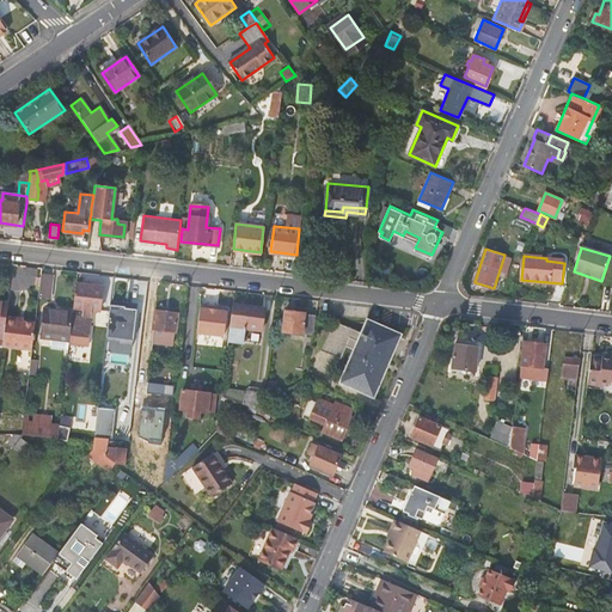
[(50,275),(41,274),(37,297),(48,298),(50,275)]
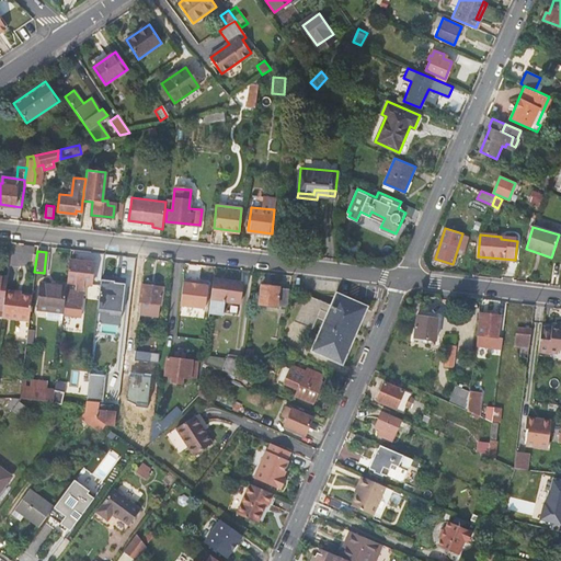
[(80,284),(83,284),(90,284),(93,263),(69,260),(66,282),(75,283),(73,292),(65,290),(63,316),(79,318),(83,287),(80,287),(80,284)]
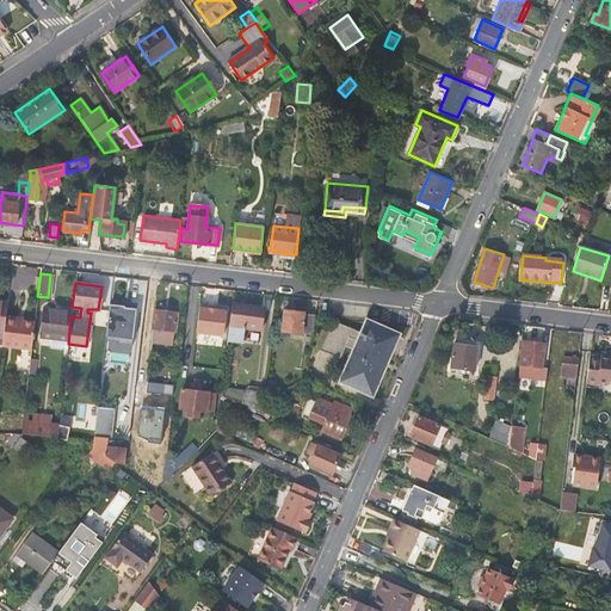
[(123,306),(109,303),(105,337),(117,338),(117,344),(131,345),(135,312),(123,309),(123,306)]
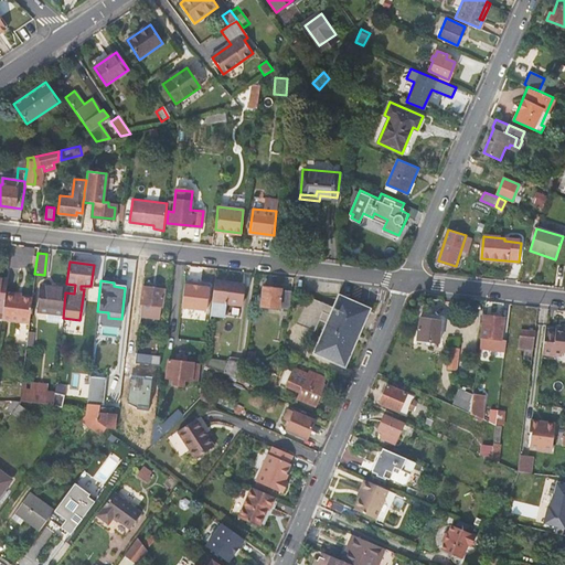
[(180,307),(205,310),(209,286),(200,285),(193,285),(193,281),(184,280),(180,307)]
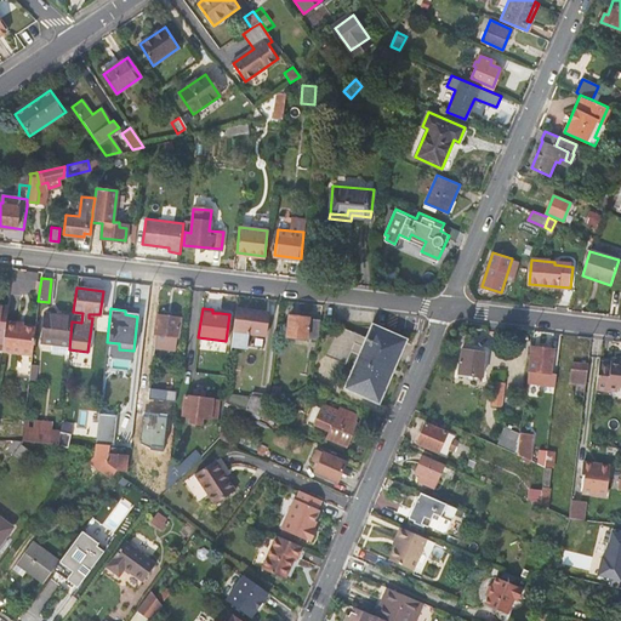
[(246,312),(234,311),(231,346),(246,348),(249,331),(267,334),(268,314),(246,311),(246,312)]
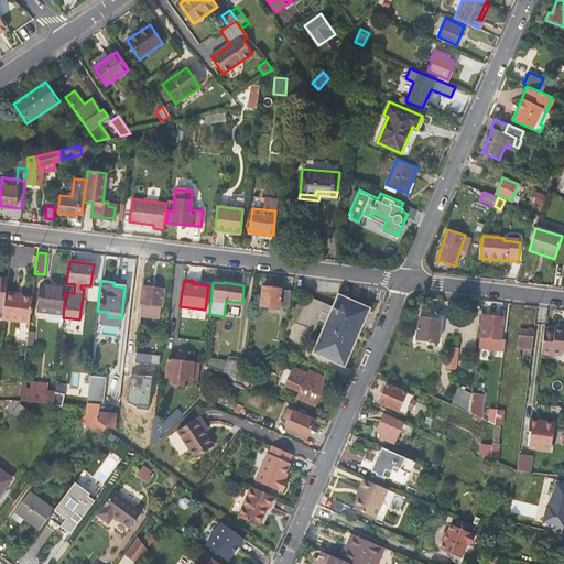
[(162,288),(132,284),(130,301),(132,301),(128,336),(137,337),(139,314),(156,316),(159,304),(160,304),(162,288)]
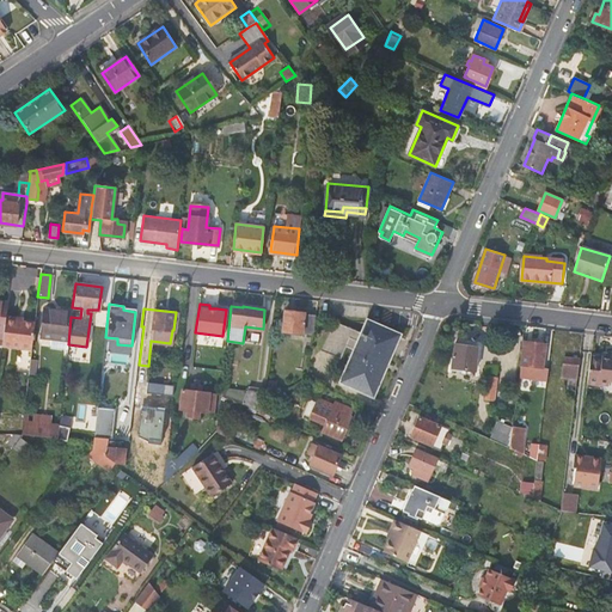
[(50,349),(67,352),(68,344),(71,317),(72,313),(44,310),(41,338),(50,340),(50,349)]
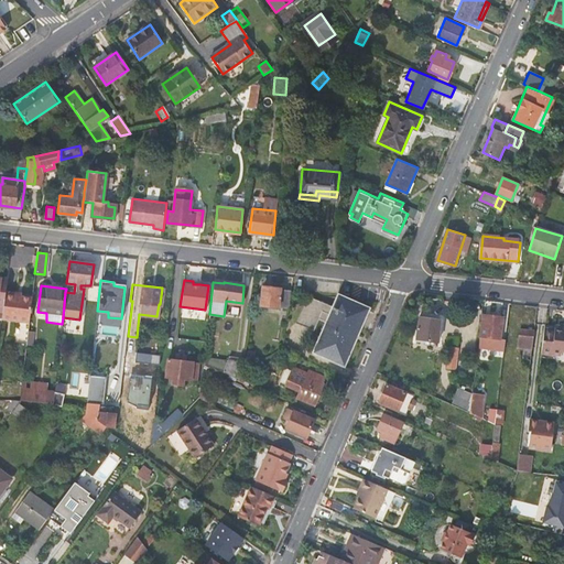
[(259,305),(288,308),(290,291),(280,290),(280,288),(262,285),(259,305)]
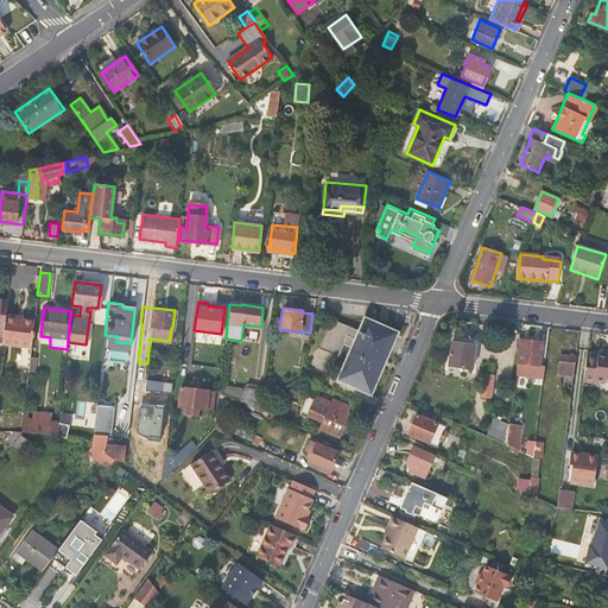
[(35,320),(25,318),(17,318),(17,315),(5,314),(1,343),(31,347),(35,320)]
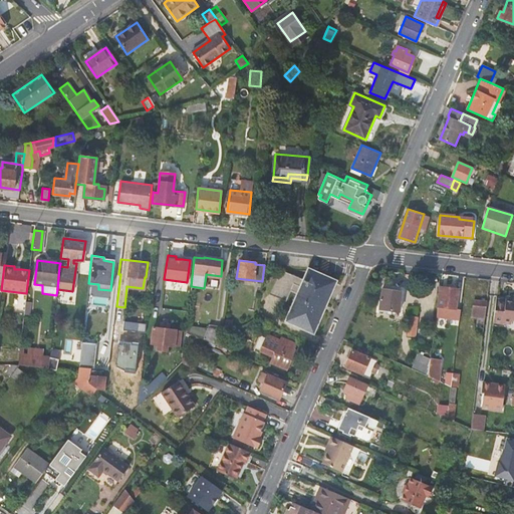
[(335,277),(308,267),(304,277),(280,267),(270,291),(286,298),(291,288),(298,291),(286,319),(314,330),(335,277)]
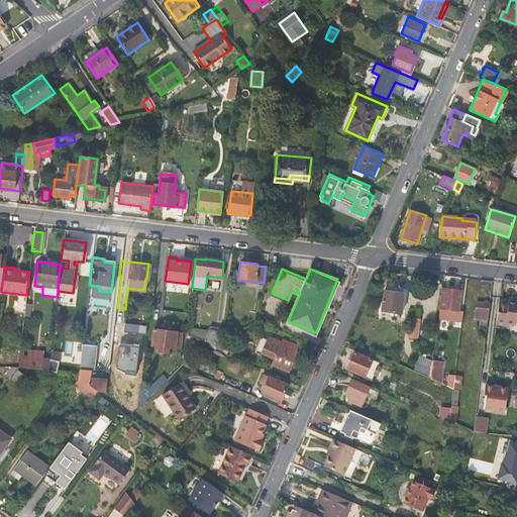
[(461,290),(442,288),(439,318),(462,321),(463,311),(458,310),(461,290)]
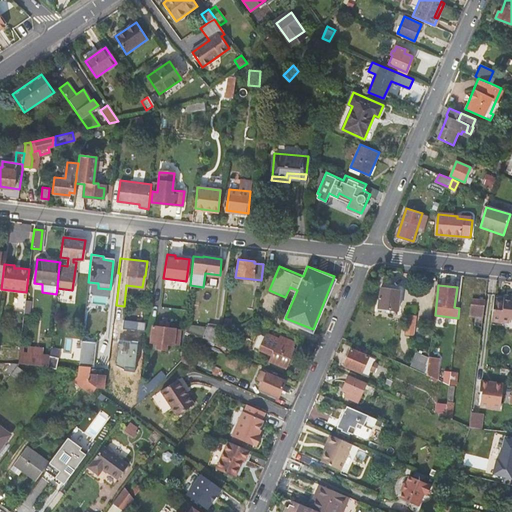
[(378,307),(385,308),(397,310),(400,291),(380,288),(378,307)]
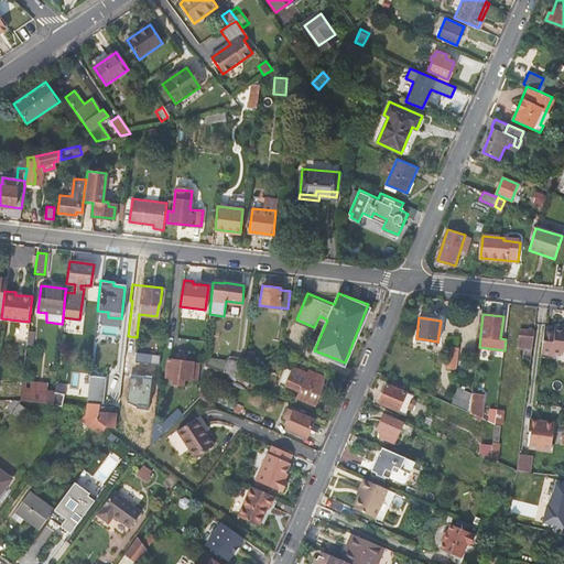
[(561,329),(544,327),(542,353),(552,354),(552,351),(560,353),(560,349),(563,349),(563,323),(562,323),(561,329)]
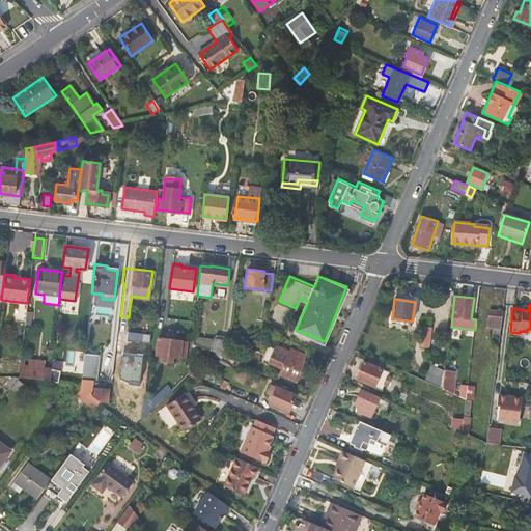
[(502,320),(503,310),(490,309),(490,317),(497,318),(497,319),(502,320)]
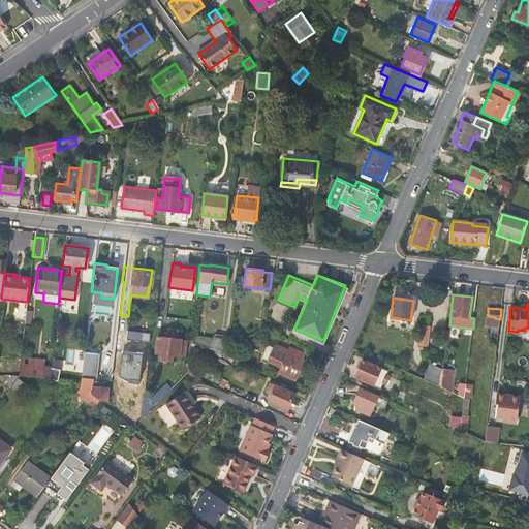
[(429,325),(427,325),(426,330),(422,329),(419,343),(427,344),(429,325)]
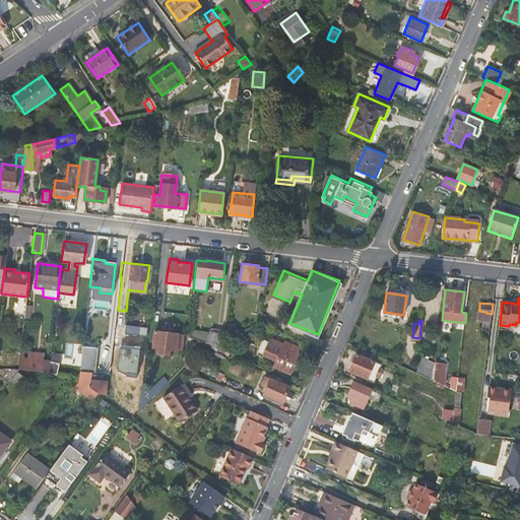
[(169,348),(181,350),(182,335),(170,333),(171,327),(161,326),(160,332),(154,331),(152,346),(154,347),(153,352),(169,354),(169,348)]
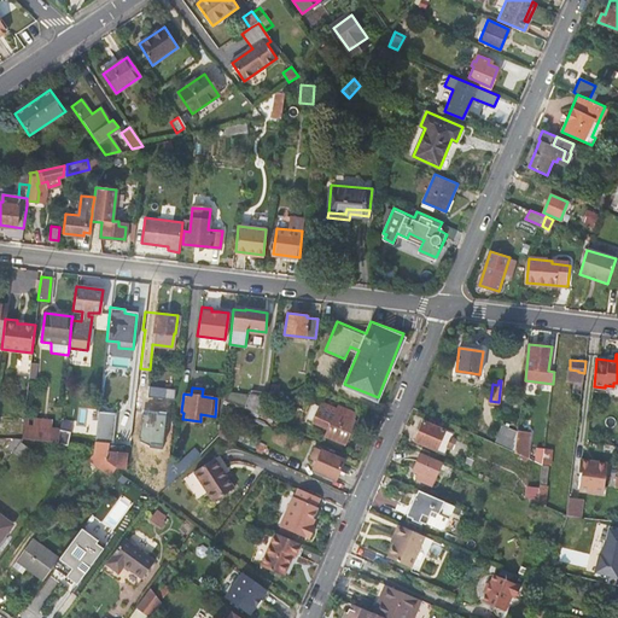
[(263,407),(266,392),(250,390),(249,396),(248,409),(256,412),(263,407)]
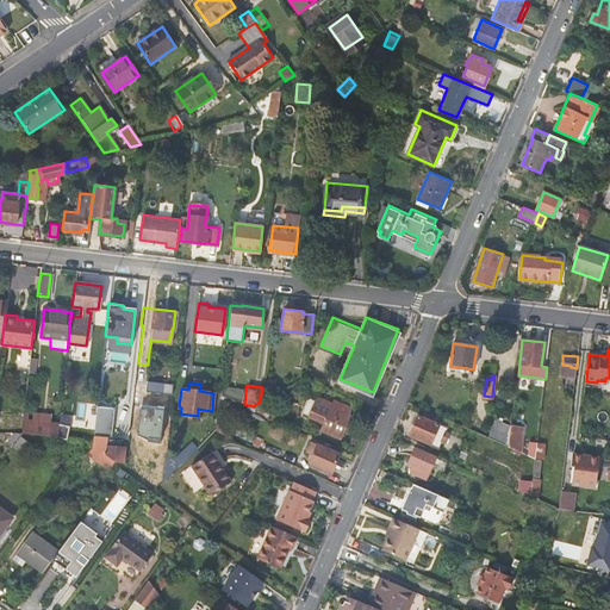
[(246,391),(221,388),(219,393),(244,404),(246,391)]
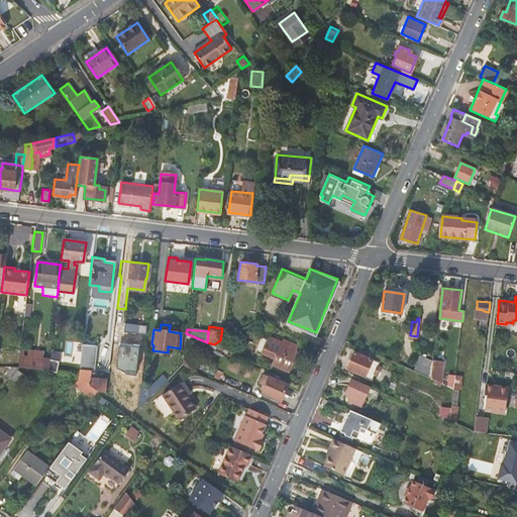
[(297,345),(282,338),(281,341),(268,335),(266,340),(261,338),(256,348),(261,350),(261,351),(274,357),(272,364),(287,371),(295,352),(294,351),(297,345)]
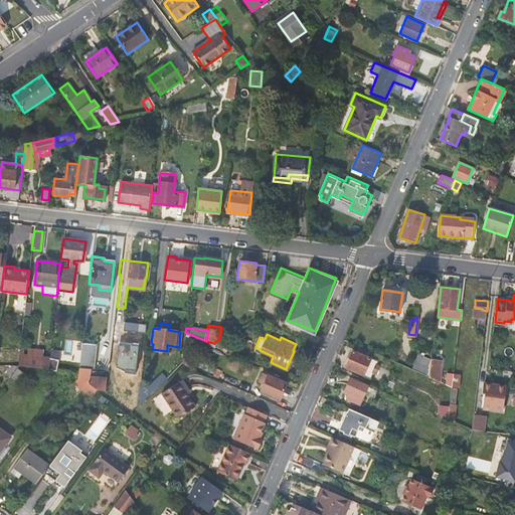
[(230,343),(221,339),(219,339),(213,343),(227,350),(230,343)]
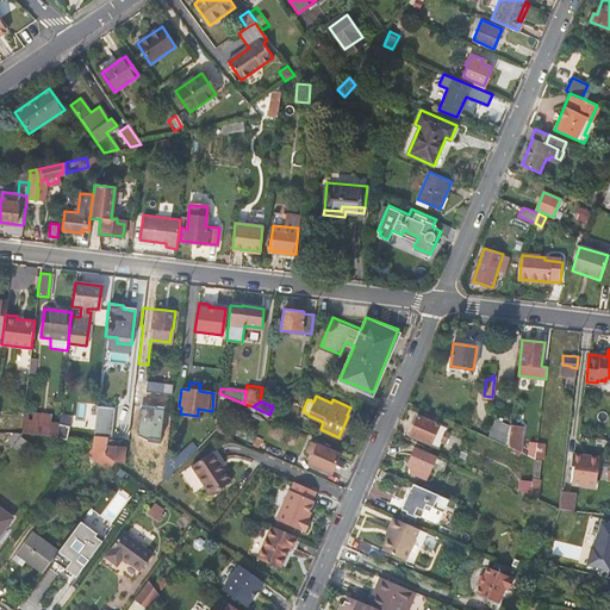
[(113,404),(97,403),(93,433),(106,435),(110,435),(113,404)]
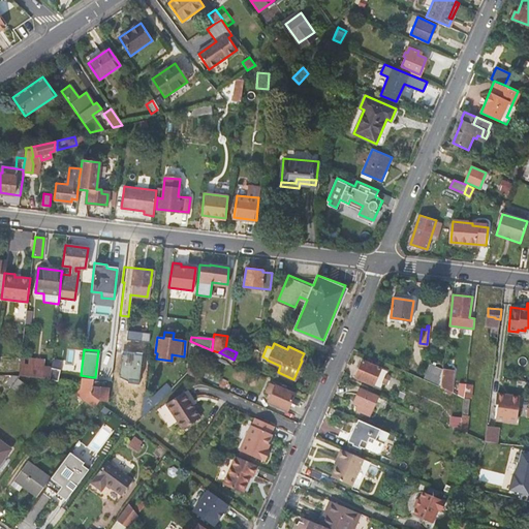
[(28,365),(20,364),(19,375),(49,378),(51,367),(42,366),(43,359),(29,358),(28,365)]
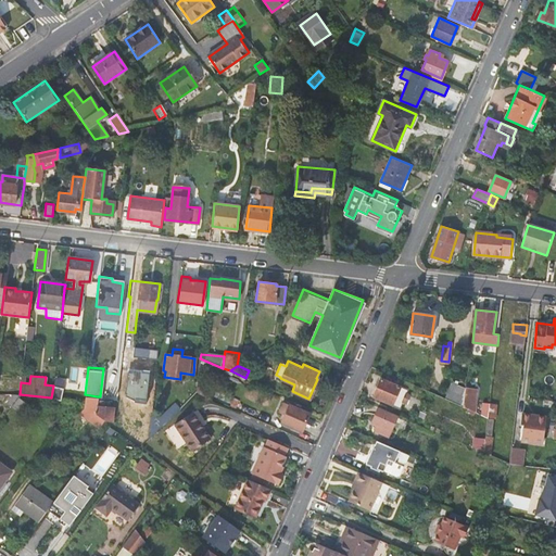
[(407,391),(381,379),(374,396),(400,407),(402,403),(406,405),(411,394),(406,392),(407,391)]
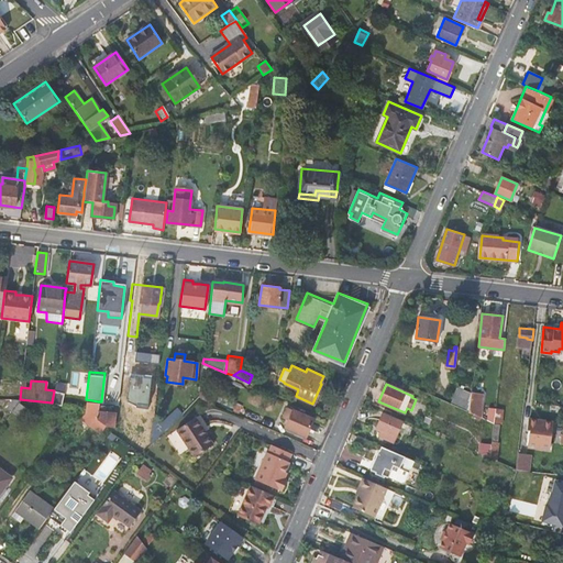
[(451,403),(470,410),(472,393),(457,387),(451,403)]
